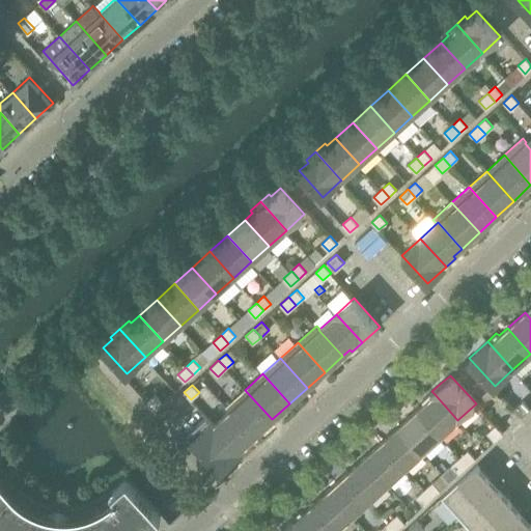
[(254,436),(272,419),(245,390),(226,407),(229,410),(230,409),(254,436)]
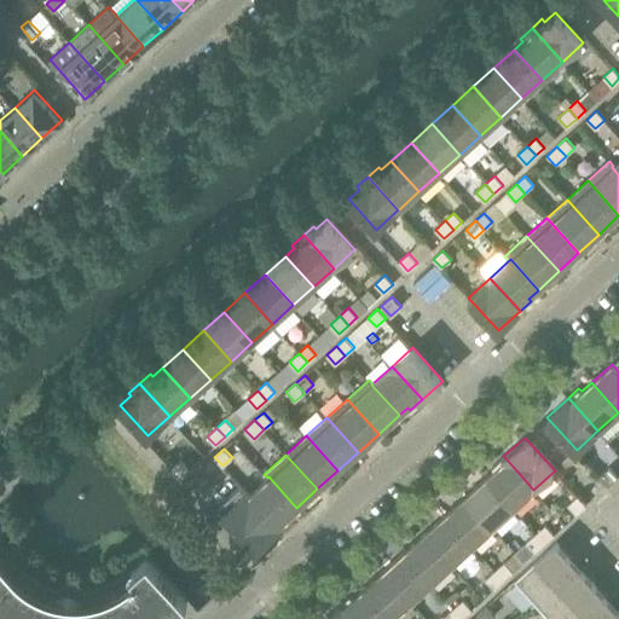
[(507,460),(503,456),(492,467),(495,469),(486,478),(513,508),(533,490),(507,460)]
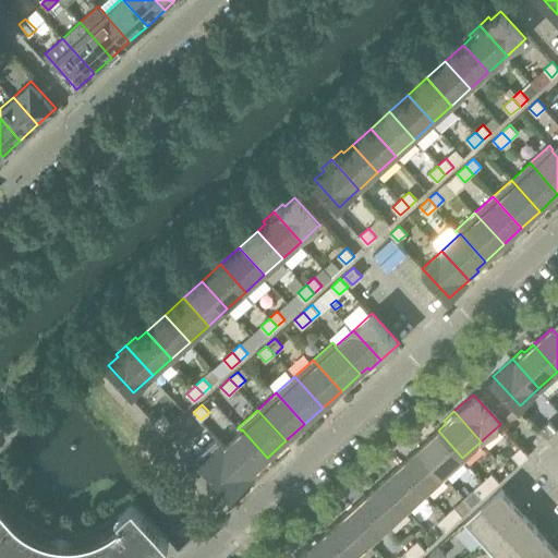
[(170,423),(162,414),(154,422),(161,431),(170,423)]
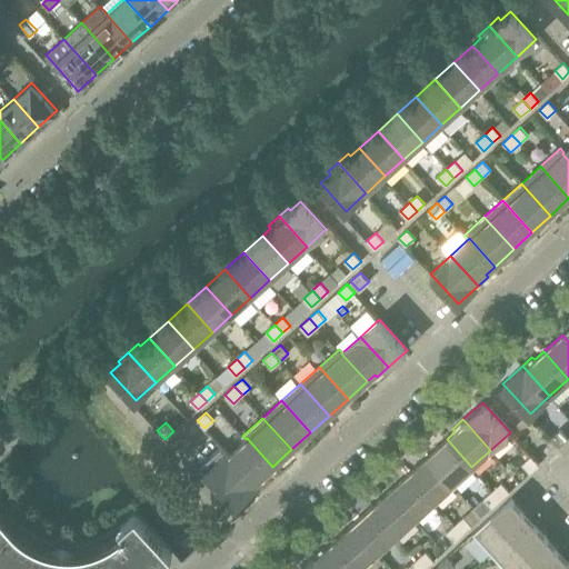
[(568,438),(560,430),(551,438),(559,446),(568,438)]
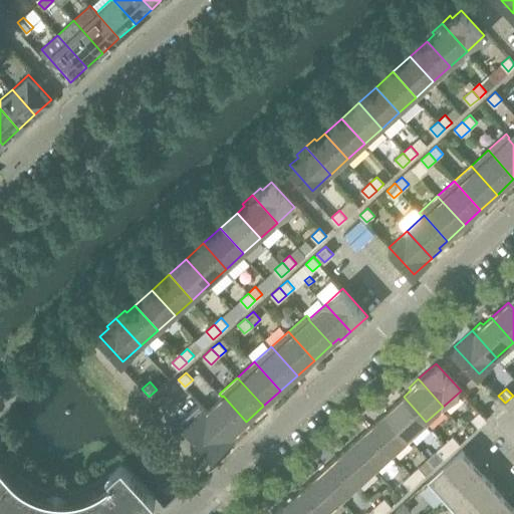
[(216,424),(231,440),(240,432),(238,429),(246,422),(223,396),(222,397),(208,410),(207,411),(206,412),(217,424),(216,424)]
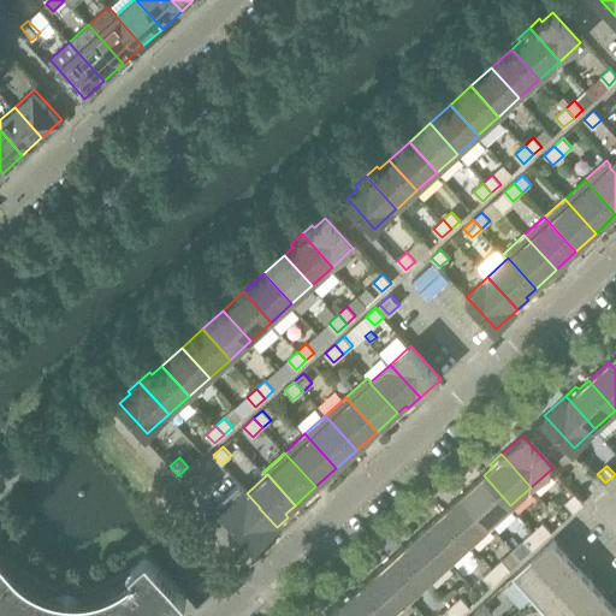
[(484,475),(463,493),(491,523),(510,505),(484,475)]
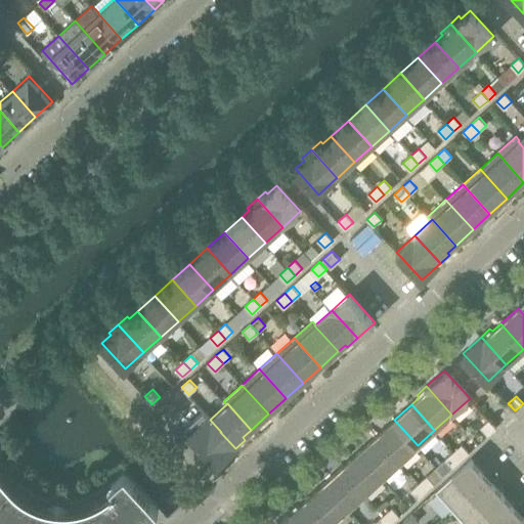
[(211,419),(204,410),(193,420),(198,425),(189,432),(218,465),(235,448),(220,432),(221,432),(210,420),(211,419)]
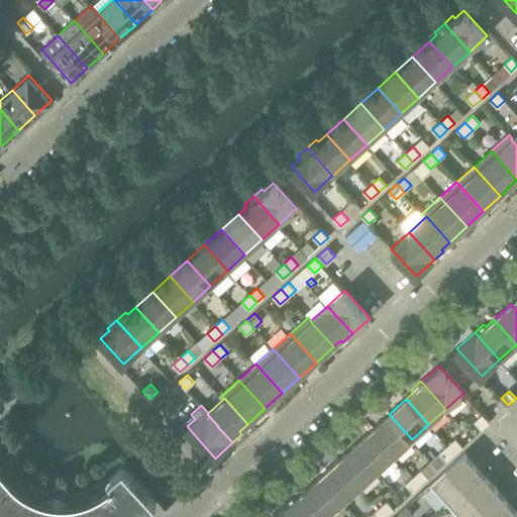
[(412,439),(389,414),(372,430),(395,455),(412,439)]
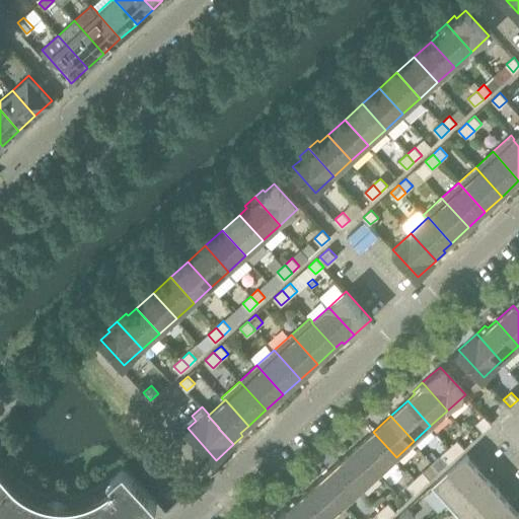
[(492,424),(485,416),(476,423),(484,431),(492,424)]
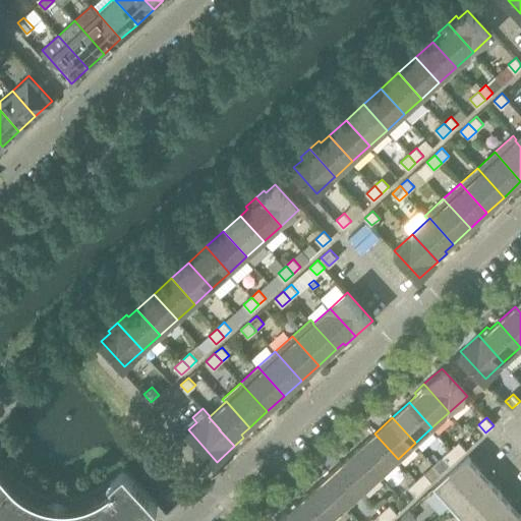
[(374,433),(357,449),(360,453),(381,474),(398,459),(374,433)]
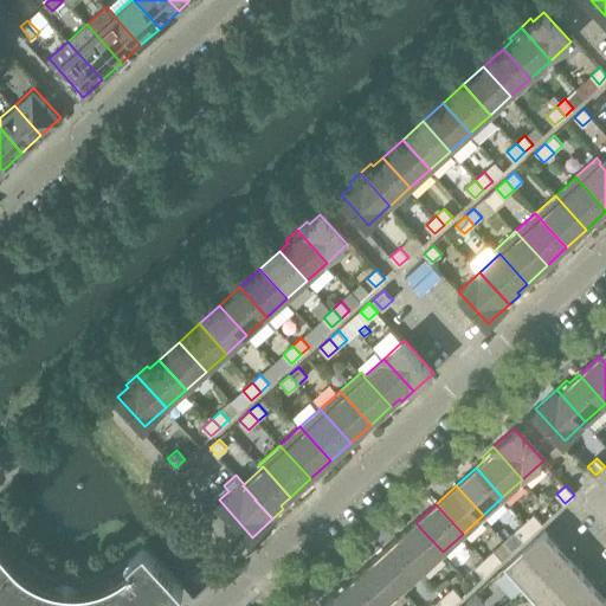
[(534,514),(526,522),(534,532),(542,523),(534,514)]
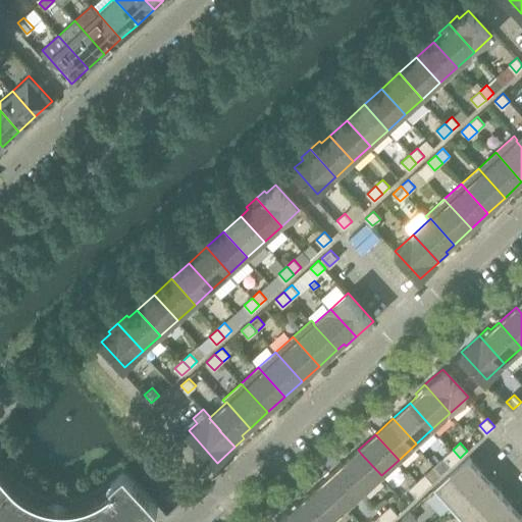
[(358,450),(341,466),(363,491),(381,475),(361,454),(358,450)]
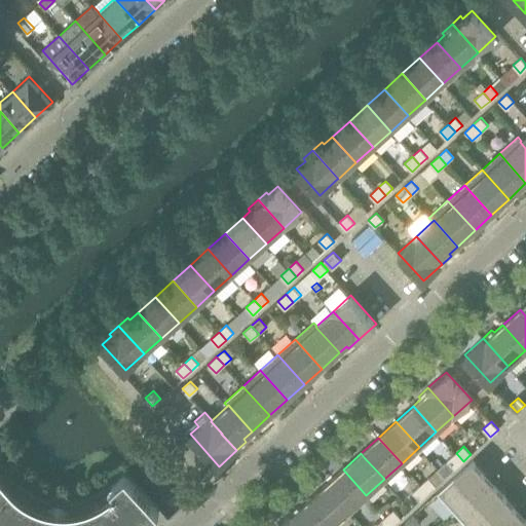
[(456,453),(448,460),(455,468),(463,461),(456,453)]
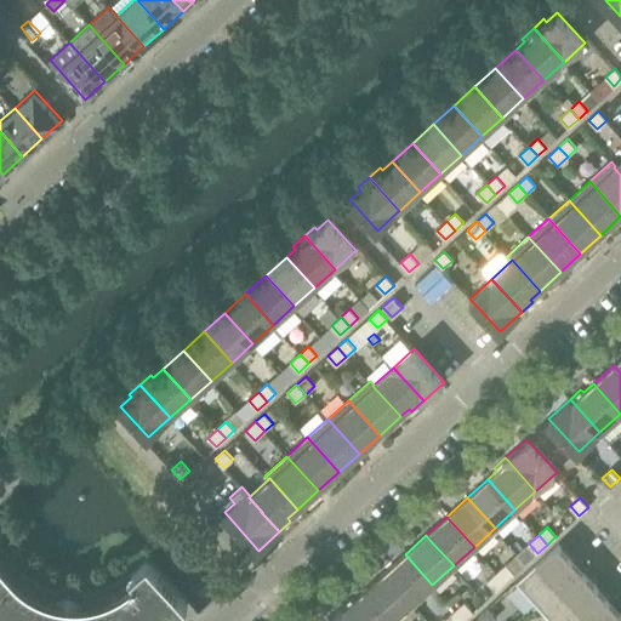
[(529,543),(518,553),(527,563),(537,553),(529,543)]
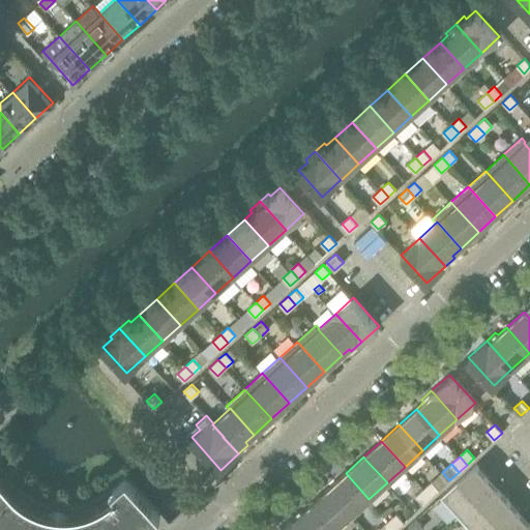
[(458,514),(493,482),(476,465),(441,497),(458,514)]
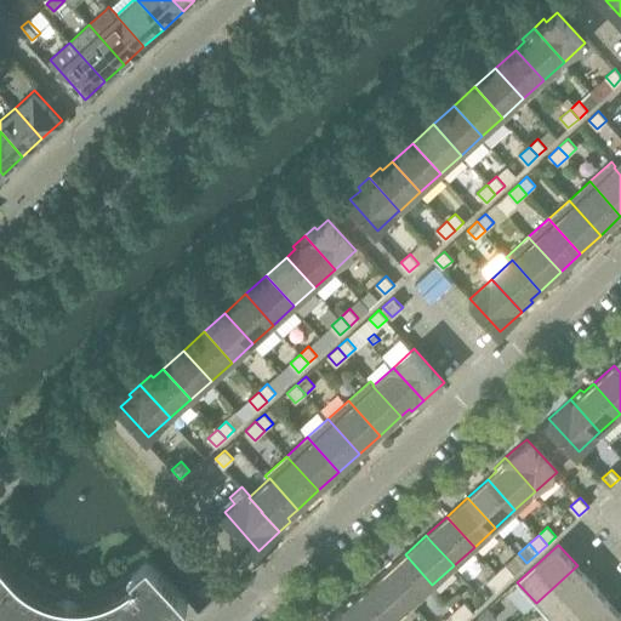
[(405,554),(385,573),(411,603),(432,585),(405,554)]
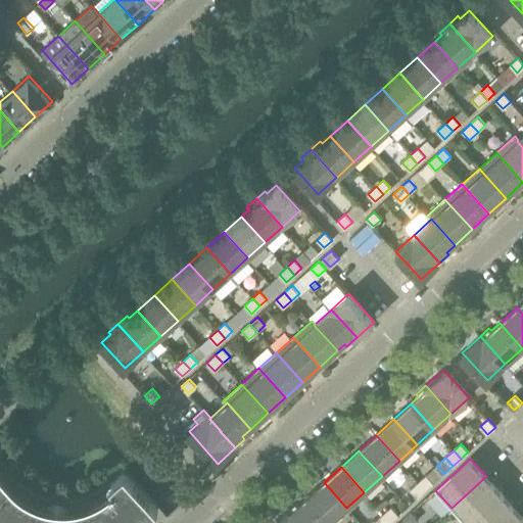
[(0,522),(142,522),(158,509),(125,471),(110,484),(114,488),(110,491),(102,496),(93,501),(85,504),(76,507),(65,507),(57,507),(47,505),(40,503),(26,495),(19,491),(12,485),(0,471),(0,522)]
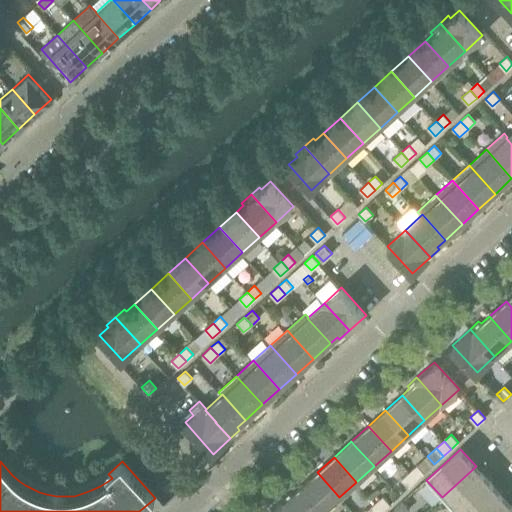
[(417,465),(410,472),(417,479),(424,473),(417,465)]
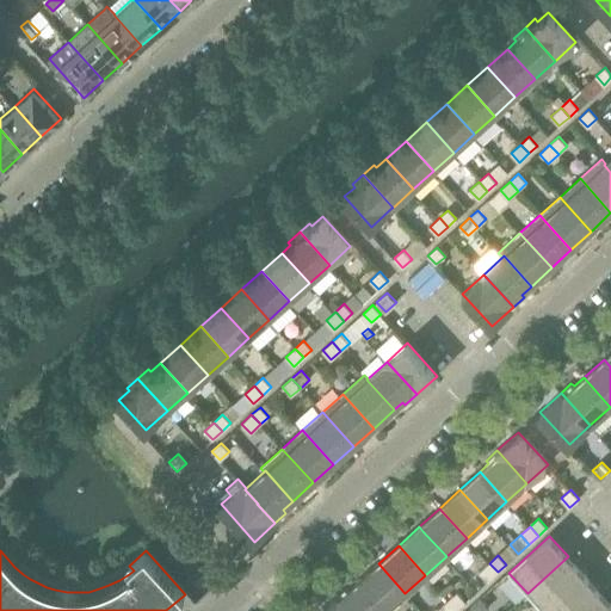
[(547,610),(586,576),(568,556),(528,593),(543,610),(547,610)]
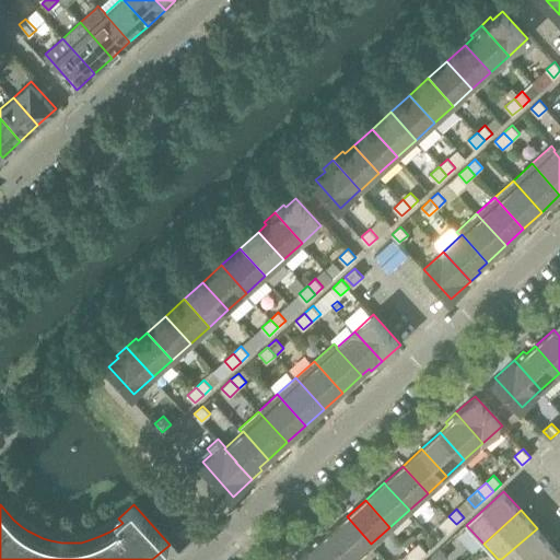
[(352,559),(371,544),(347,516),(328,533),(352,559)]
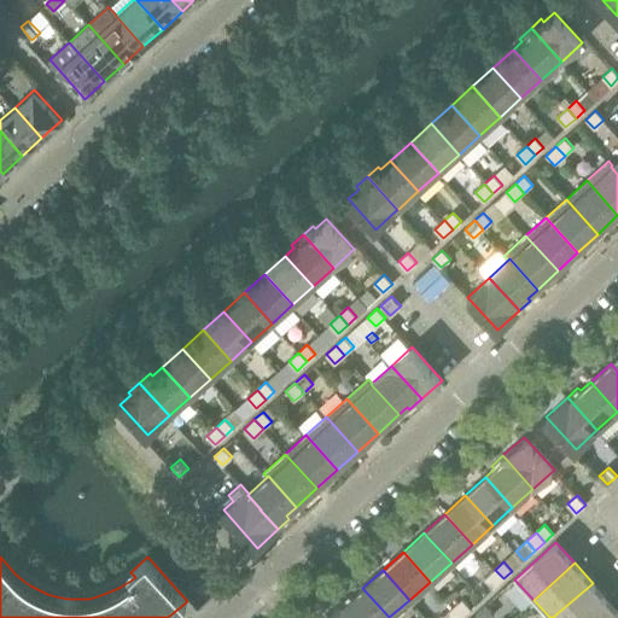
[(503,578),(495,570),(485,578),(494,588),(503,578)]
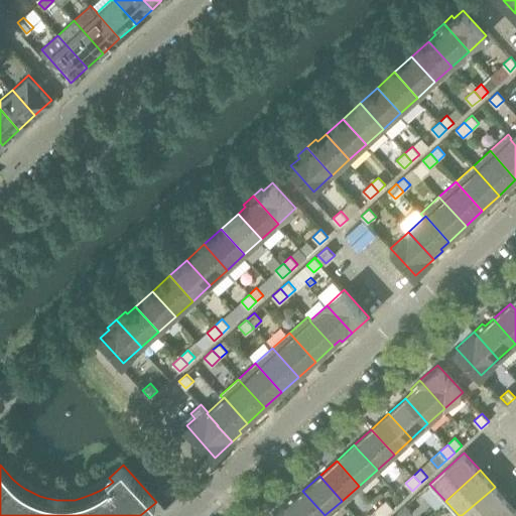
[(496,515),(511,503),(495,487),(462,515),(496,515)]
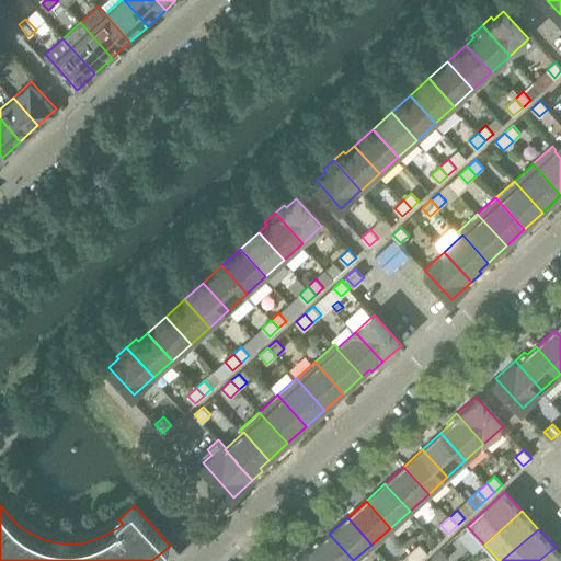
[(318,539),(308,548),(310,551),(319,560),(353,560),(329,534),(320,542),(318,539)]
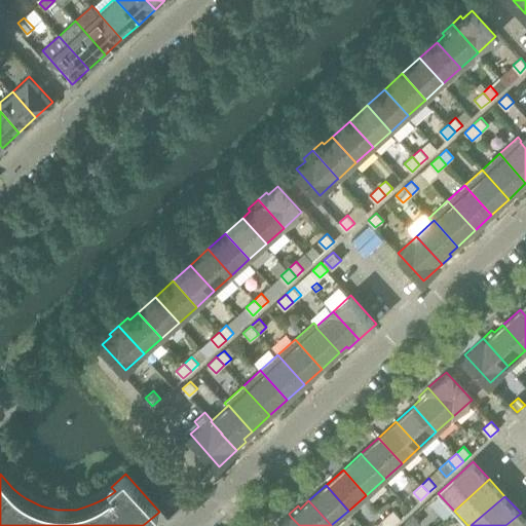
[(393,510),(385,517),(392,525),(401,518),(393,510)]
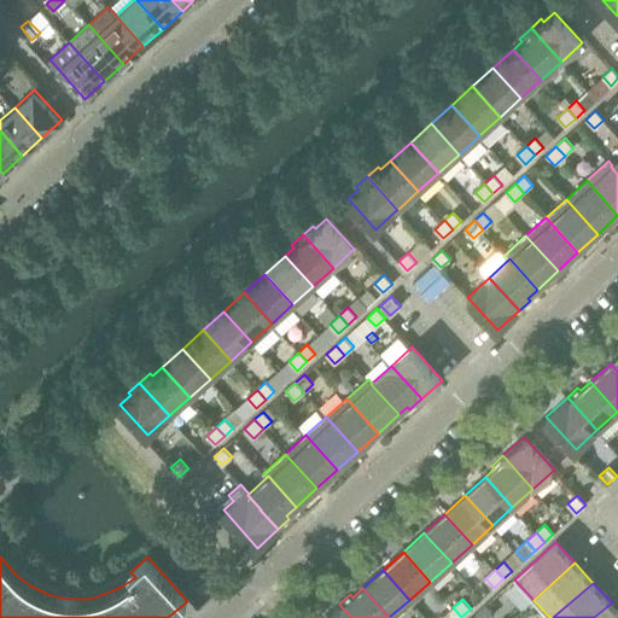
[(617,617),(617,610),(612,602),(594,617),(617,617)]
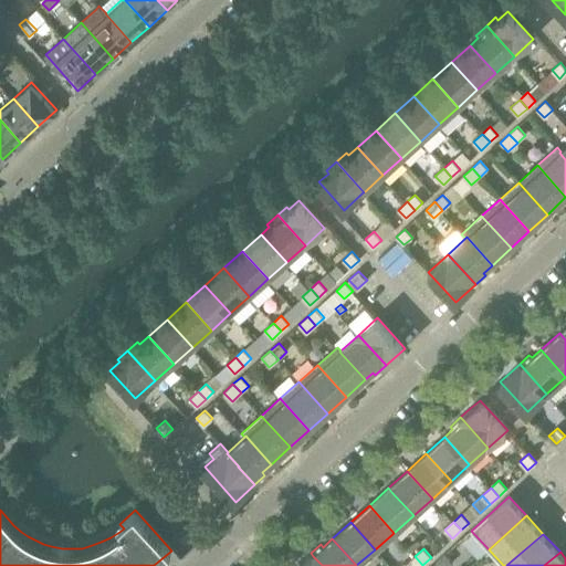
[(322,565),(313,556),(311,553),(295,565),(322,565)]
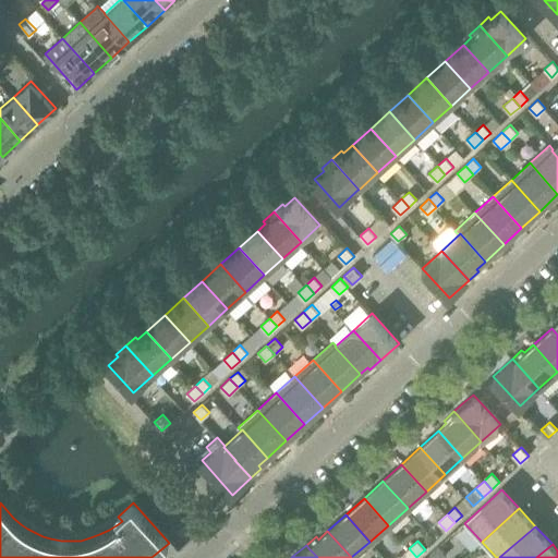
[(431,554),(434,557),(441,557),(446,555),(438,546),(431,554)]
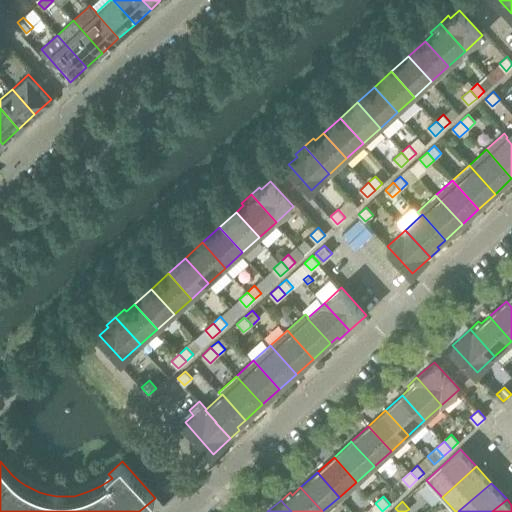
[(380,511),(382,511),(375,503),(367,510),(369,511),(380,511)]
